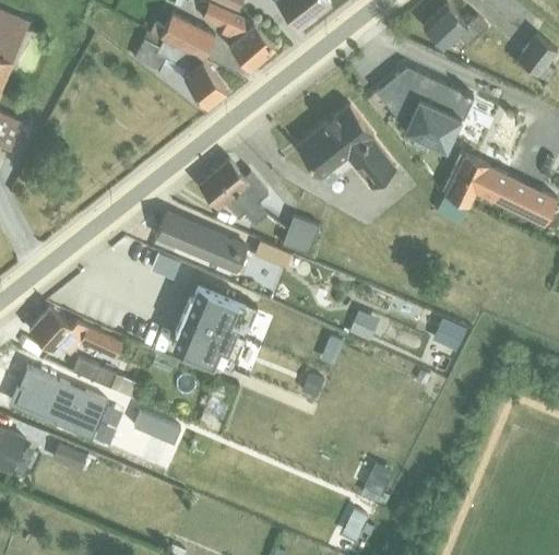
[(212,0),(238,11),(244,0),(212,0)]
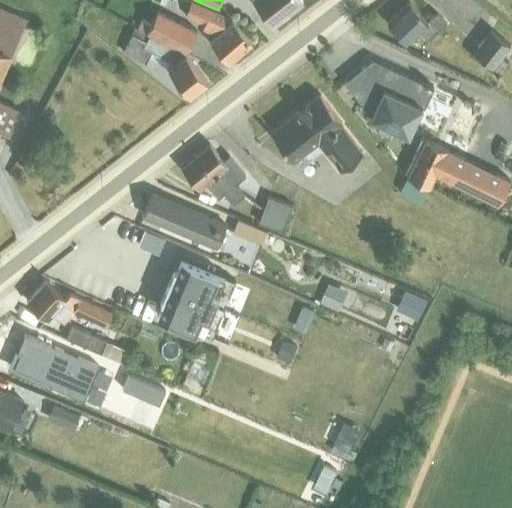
[(251,0),(251,1),(273,29),(302,6),(297,0),(251,0)]
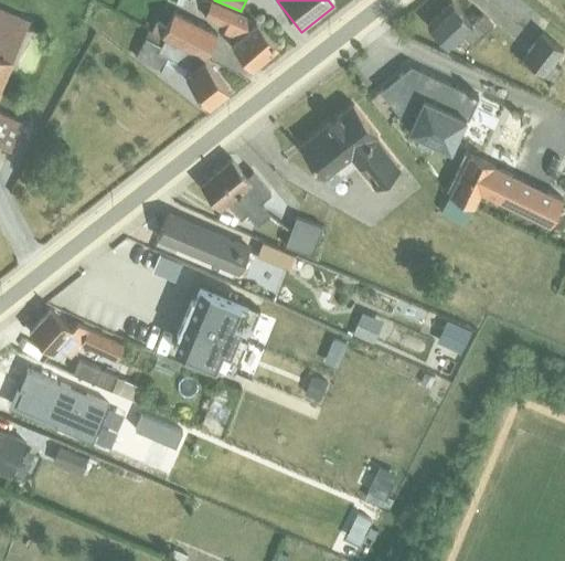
[(211,6),(204,21),(225,30),(223,35),(238,40),(231,46),(253,73),(278,51),(255,23),(211,6)]
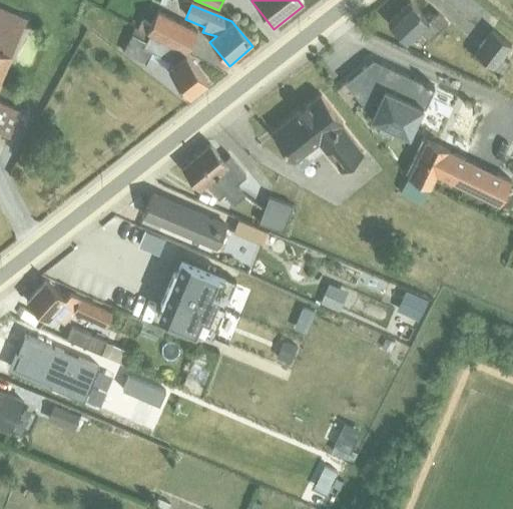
[(411,5),(389,25),(408,46),(421,34),(430,43),(448,26),(438,16),(429,24),(411,5)]
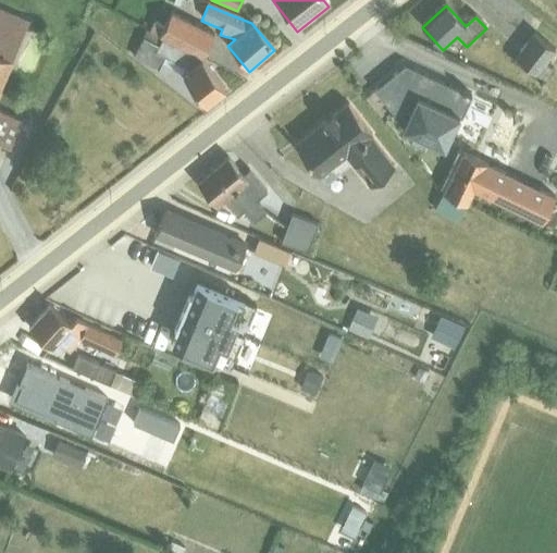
[(0,146),(10,150),(22,123),(0,113),(0,93),(29,24),(0,11),(0,146)]
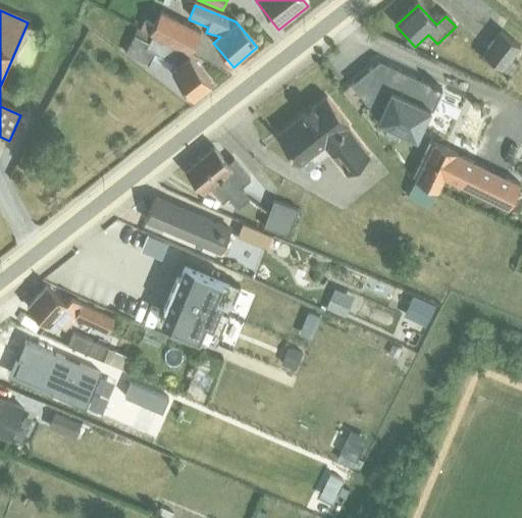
[(141,31),(189,57),(202,33),(161,13),(156,24),(146,19),(141,31)]
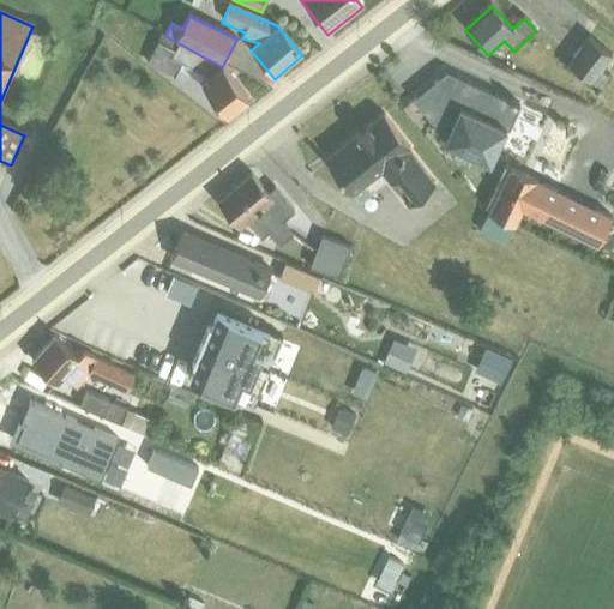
[(222,67),(166,36),(163,35),(148,66),(175,80),(179,72),(182,66),(206,78),(202,83),(228,116),(248,100),(222,67)]
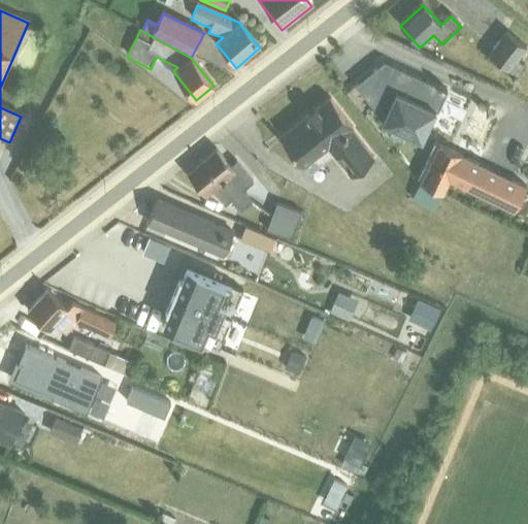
[(506,34),(489,57),(517,78),(525,68),(517,62),(526,50),(506,34)]
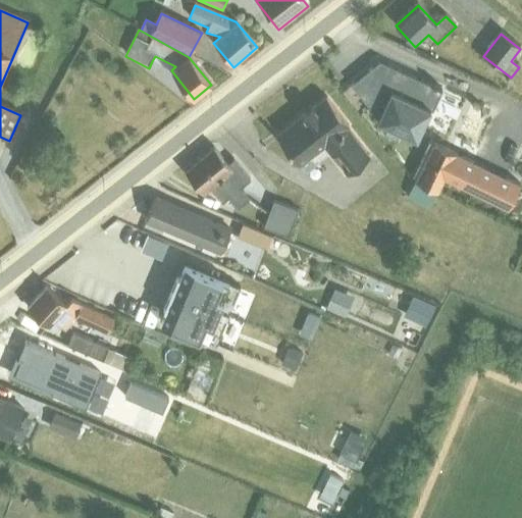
[(155,56),(152,61),(171,70),(175,66),(155,56)]
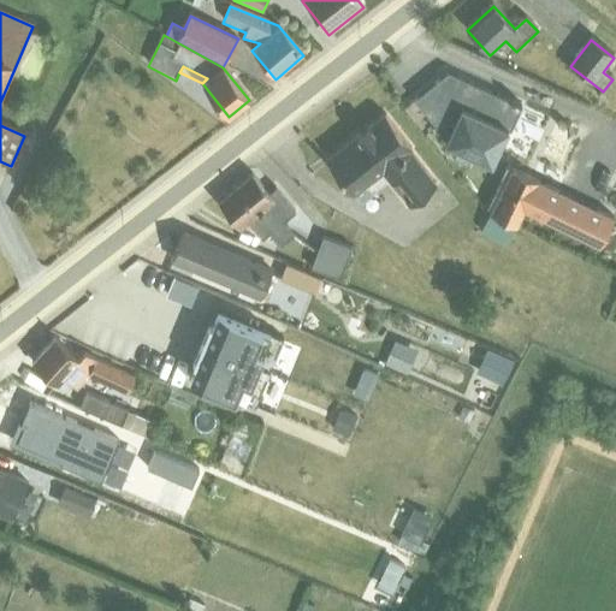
[(456,87),(460,79),(449,75),(439,82),(445,88),(450,84),(456,87)]
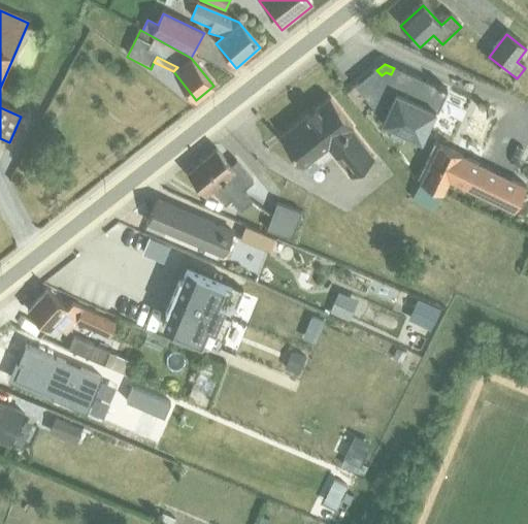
[(382,75),(376,70),(355,88),(383,124),(398,130),(392,143),(407,150),(413,138),(421,141),(434,111),(437,112),(447,92),(394,68),(391,74),(386,72),(382,75)]
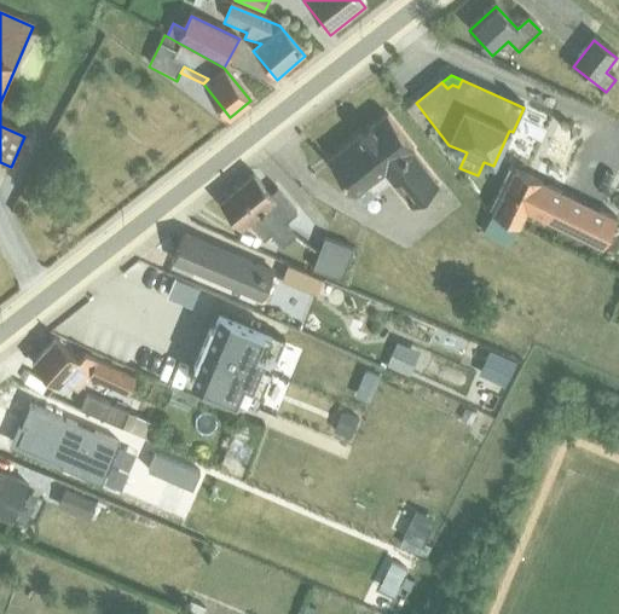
[(330,160),(391,106),(377,92),(318,145),(330,160)]
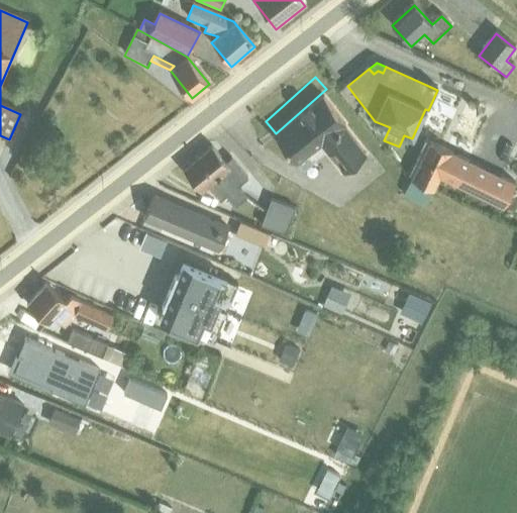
[(323,98),(274,136),(303,174),(327,155),(343,175),(369,156),(323,98)]
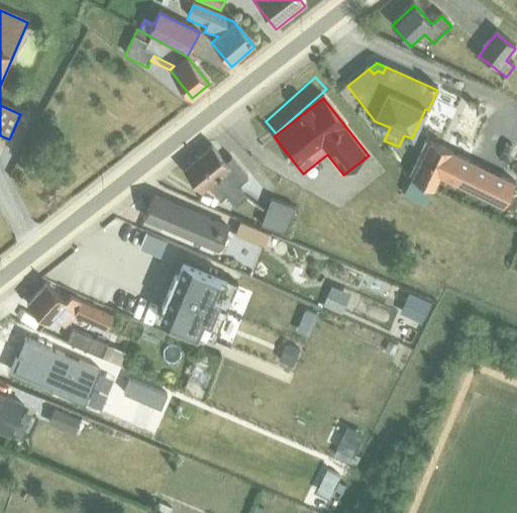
[(425,188),(434,192),(440,180),(503,210),(515,185),(429,143),(411,180),(425,188)]
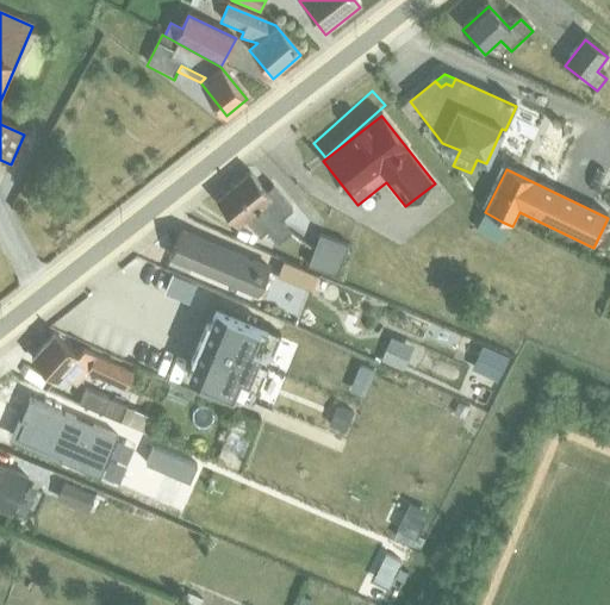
[(580,195),(602,209),(609,192),(609,178),(596,170),(580,195)]
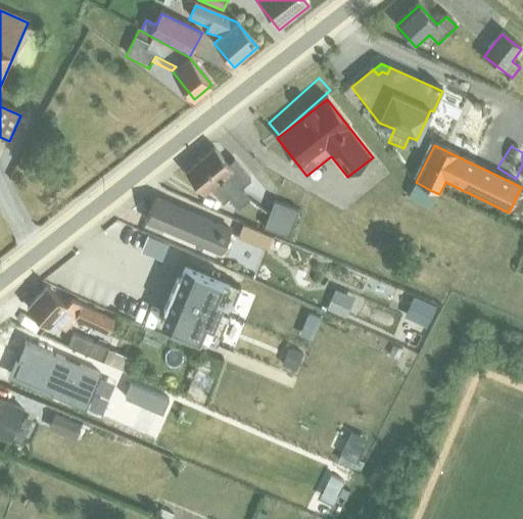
[(228,177),(240,190),(251,181),(234,161),(228,166),(215,150),(199,162),(219,185),(228,177)]
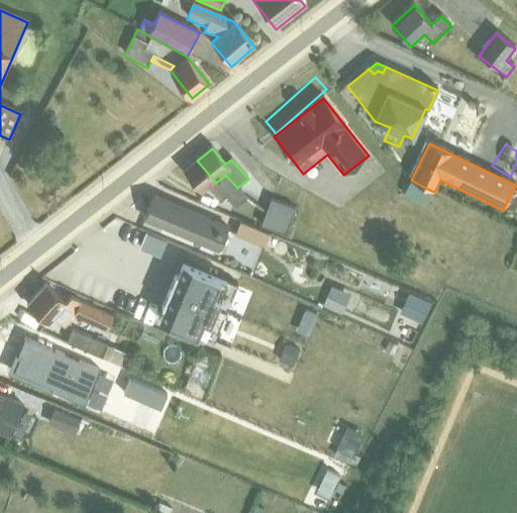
[(216,183),(197,161),(184,172),(202,194),(209,189),(220,203),(225,198),(234,209),(246,199),(237,188),(225,175),(216,183)]
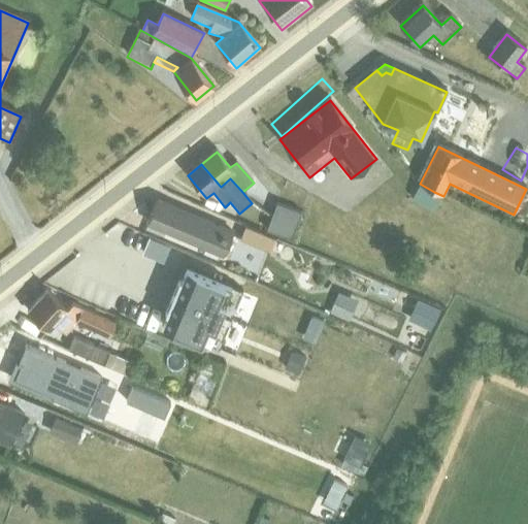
[(434,192),(420,184),(411,201),(434,213),(443,196),(434,192)]
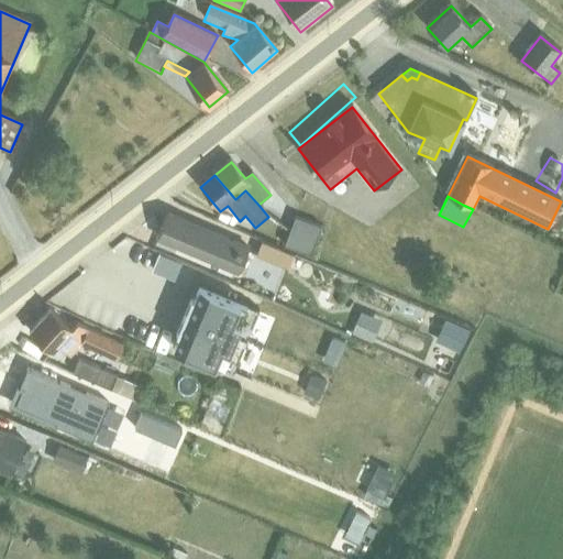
[(167,216),(158,239),(239,273),(249,250),(167,216)]
